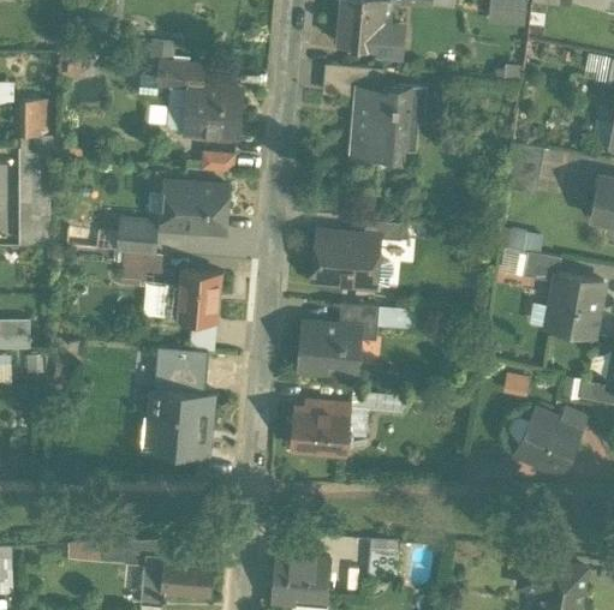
[(382,0),(340,0),(337,46),(377,49),(376,53),(403,55),(405,25),(381,23),(382,0)]
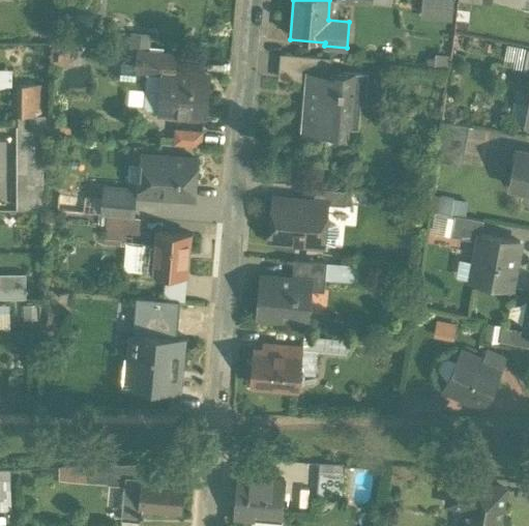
[(175,58),(138,55),(137,66),(136,75),(146,76),(163,78),(163,76),(173,76),(175,58)]
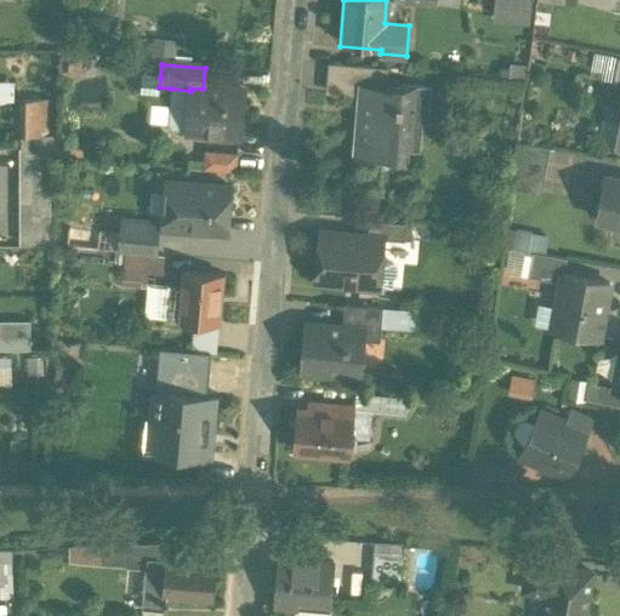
[(387,70),(334,66),(331,96),(359,98),(359,97),(364,98),(371,98),(373,89),(386,90),(387,70)]
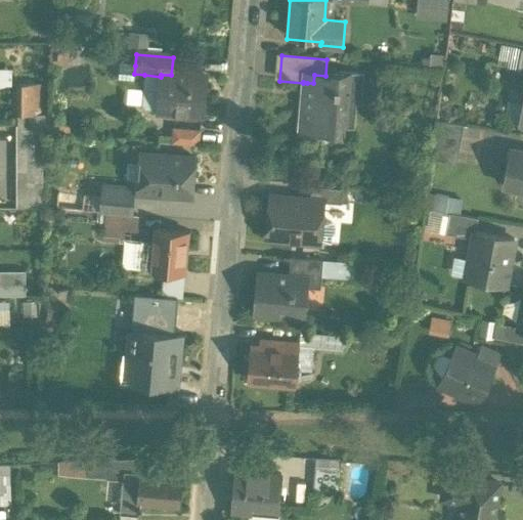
[(135,66),(119,65),(118,81),(134,83),(134,74),(135,66)]
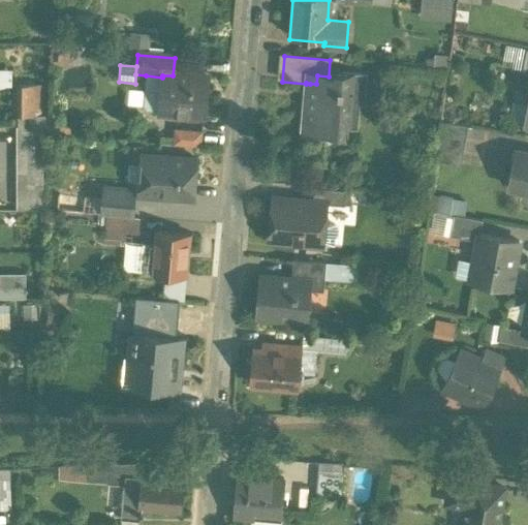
[(329,76),(317,75),(316,84),(310,84),(308,104),(305,104),(302,133),(329,135),(330,128),(356,130),(361,76),(341,74),(340,78),(329,76)]
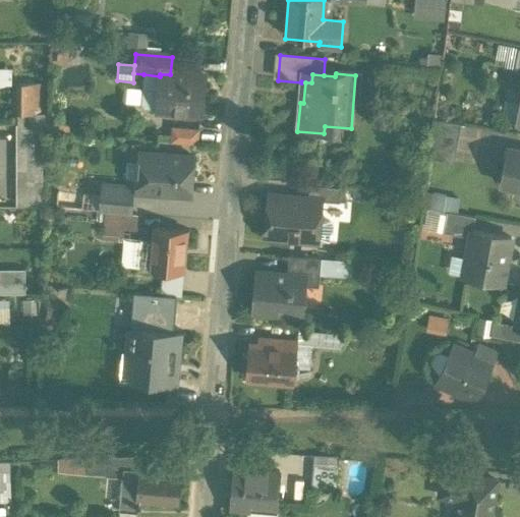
[(160,76),(143,74),(141,107),(146,112),(157,113),(160,76)]
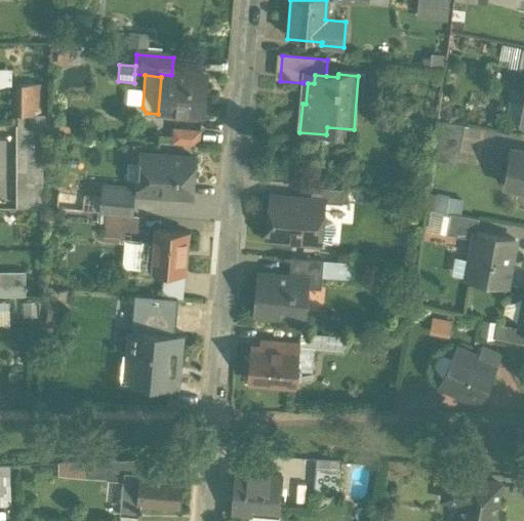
[(171,75),(161,75),(161,77),(158,114),(180,115),(185,120),(196,121),(200,117),(202,117),(205,78),(171,75)]
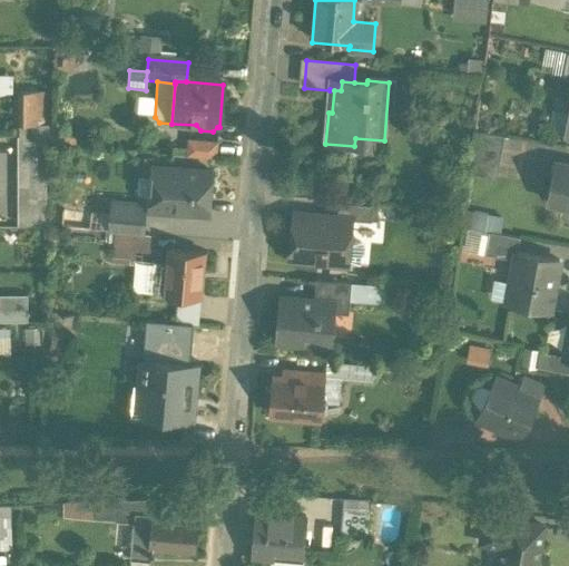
[(46,96),(20,96),(19,127),(46,127),(46,96)]
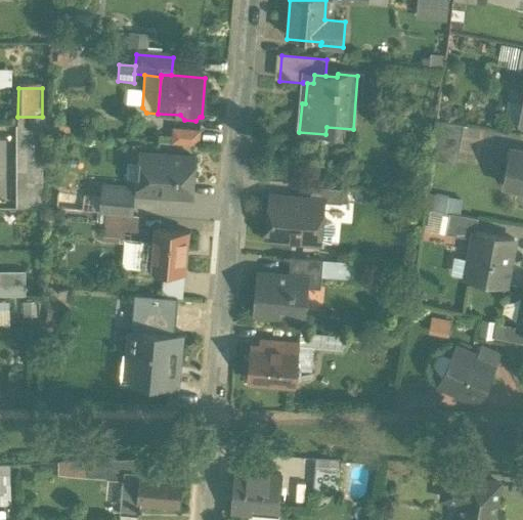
[(463,128),(435,123),(430,163),(456,166),(463,128)]
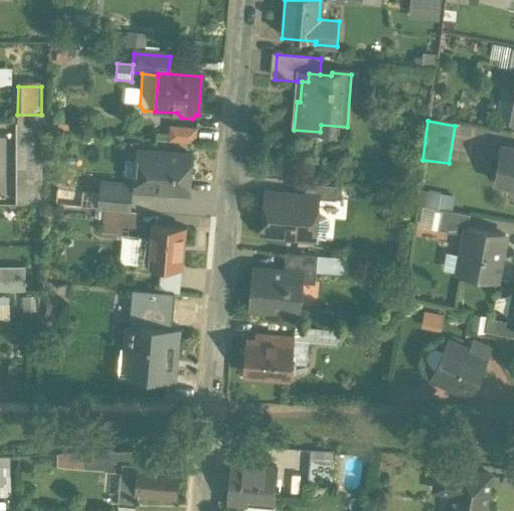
[(43,126),(16,126),(16,140),(43,140),(43,126)]
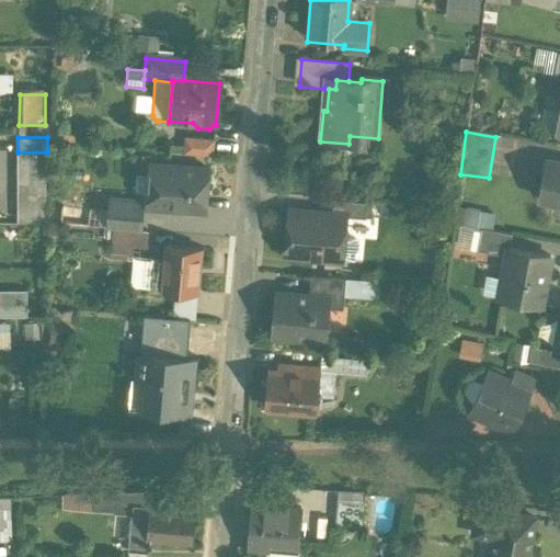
[(47,152),(18,152),(18,167),(46,167),(47,152)]
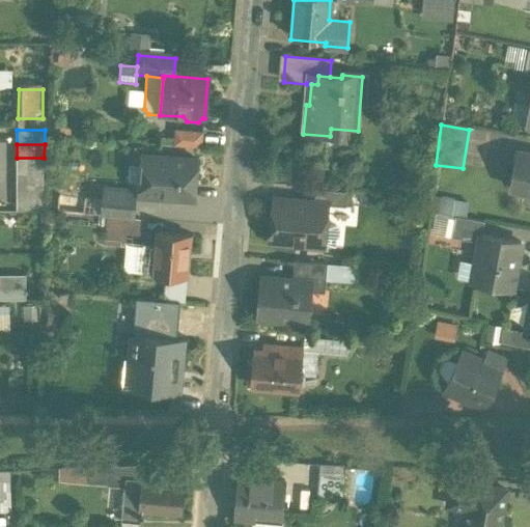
[(529,156),(517,154),(509,191),(529,195),(529,156)]
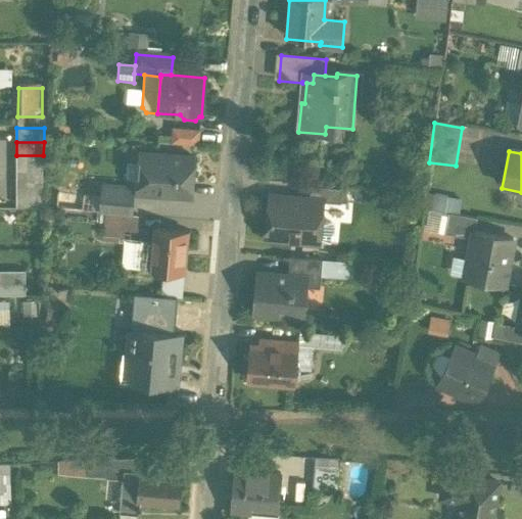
[(43,155),(16,155),(16,169),(43,169),(43,155)]
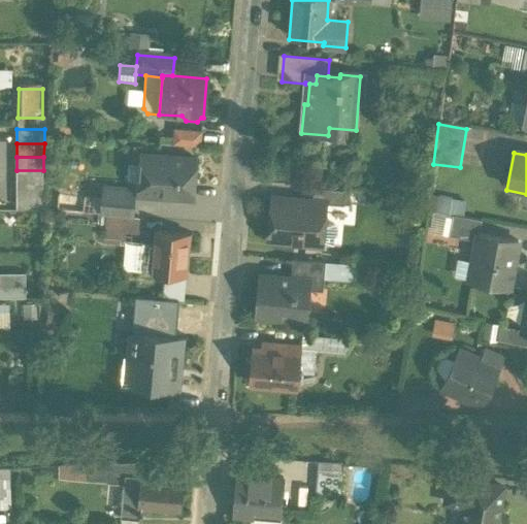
[(195,161),(141,157),(138,195),(161,196),(161,197),(193,200),(195,161)]
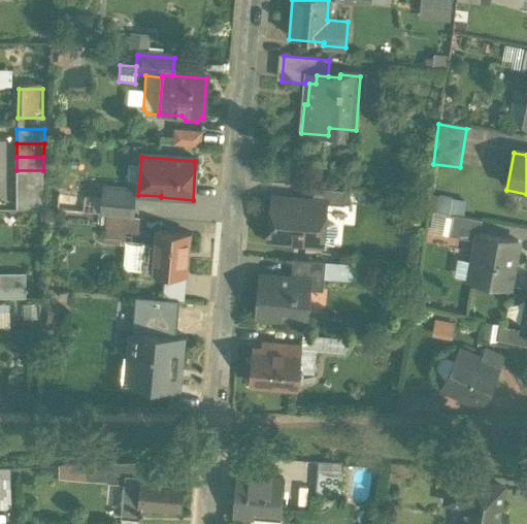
[(43,170),(17,170),(17,184),(42,184),(43,170)]
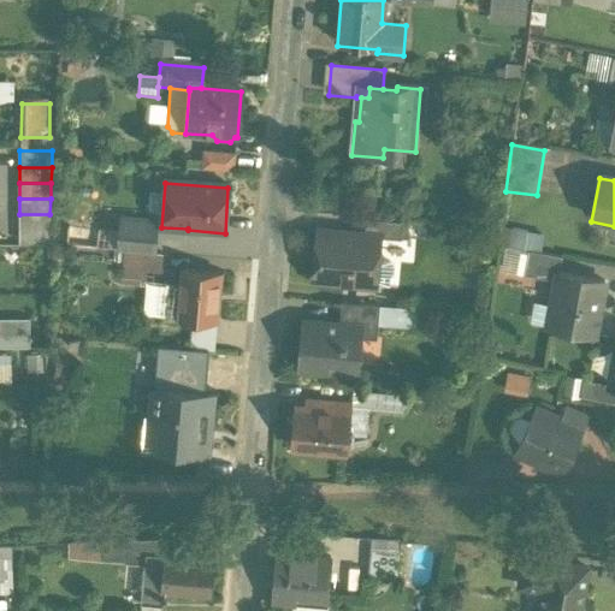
[(49,214),(19,214),(19,230),(49,230),(49,214)]
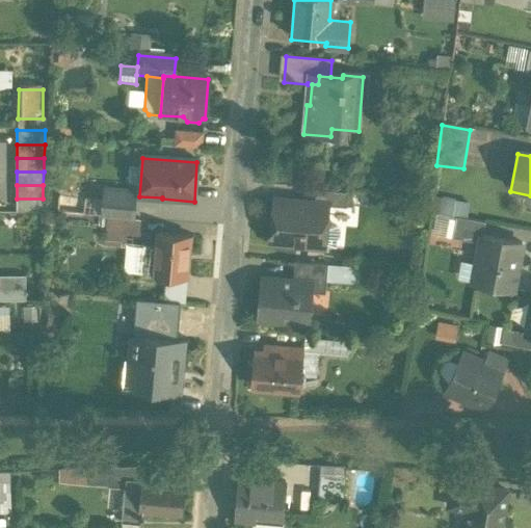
[(136,193),(103,190),(102,203),(101,218),(108,219),(134,221),(136,193)]
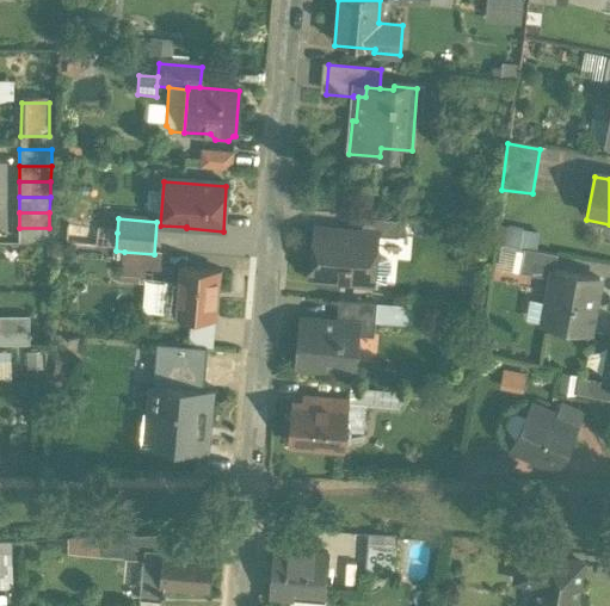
[(399,223),(362,220),(361,235),(377,236),(376,239),(396,240),(399,223)]
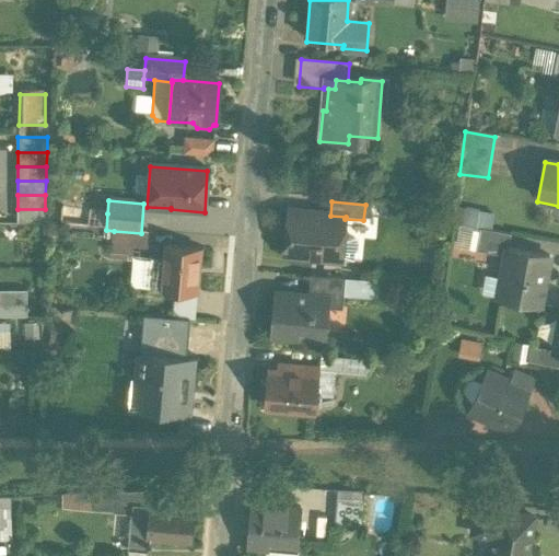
[(45,209),(18,209),(18,224),(44,224),(45,209)]
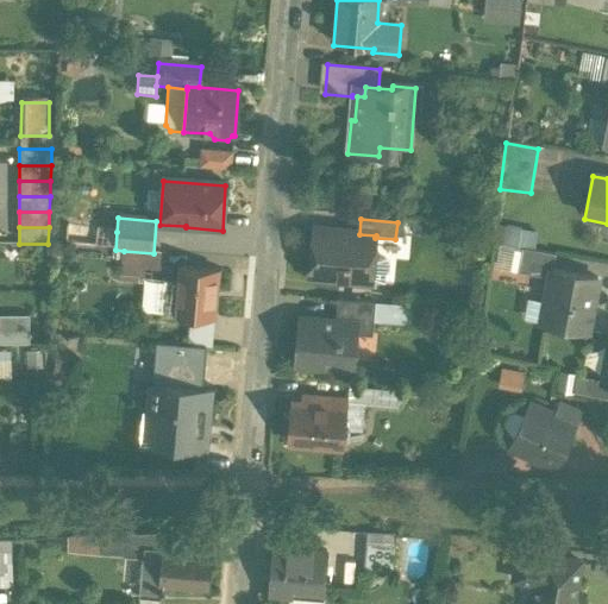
[(117,232),(68,227),(66,245),(116,250),(117,232)]
